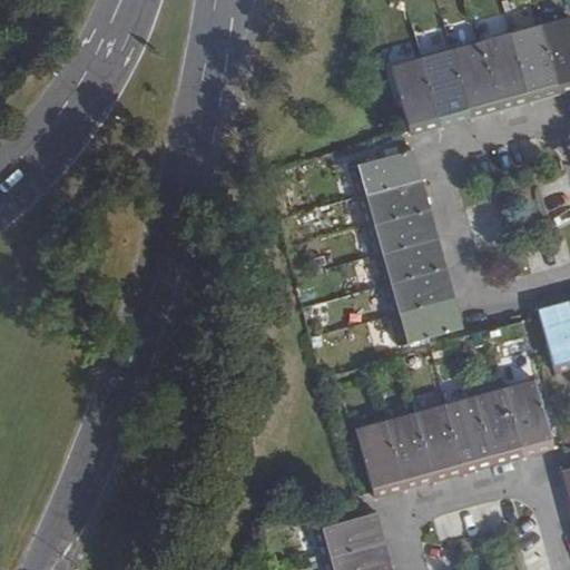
[(569,16),(540,25),(560,96),(569,91),(569,16)]
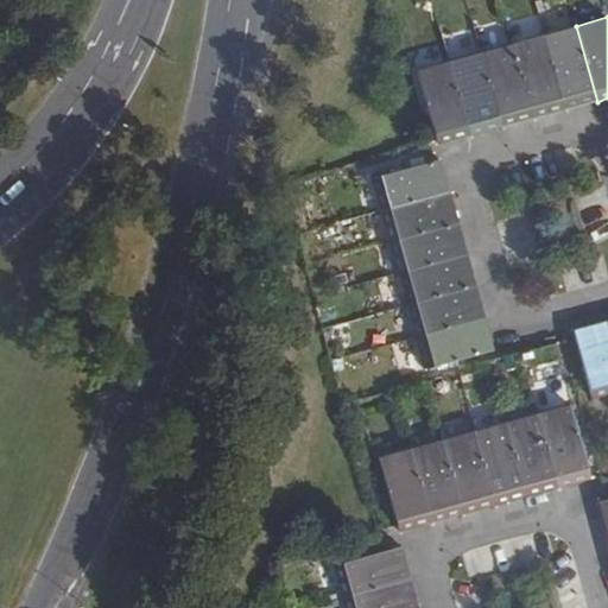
[(545,36),(565,111),(597,102),(576,26),(545,36)]
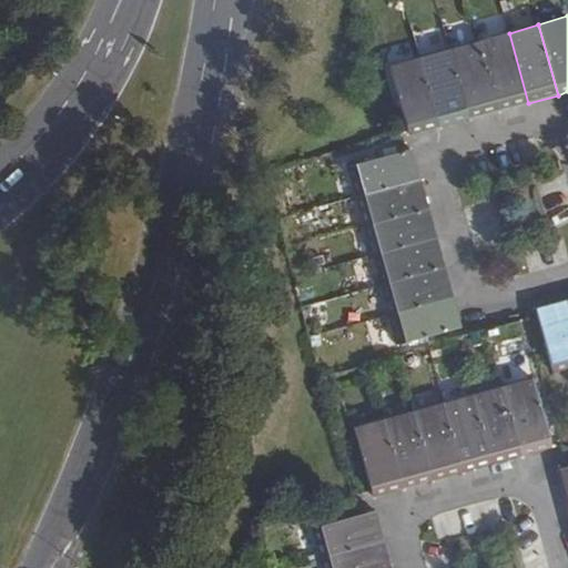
[(479,41),(498,111),(528,103),(509,33),(479,41)]
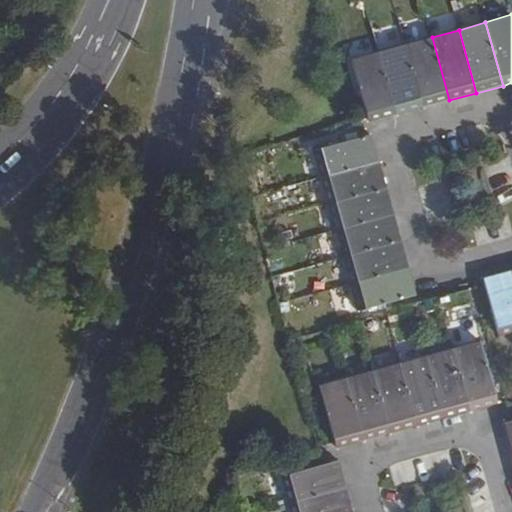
[(405,45),(423,107),(449,100),(432,37),(405,45)]
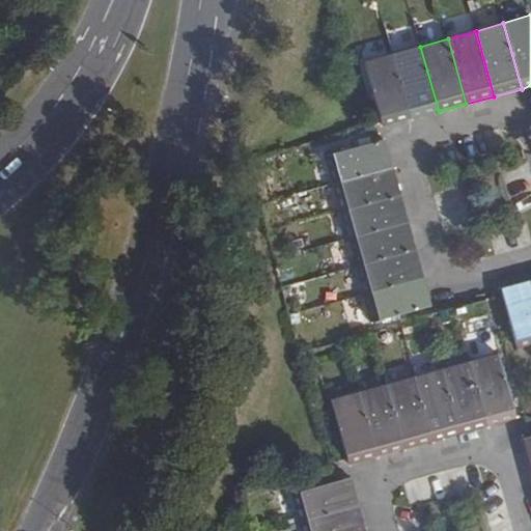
[(392,54),(411,119),(439,111),(420,47),(392,54)]
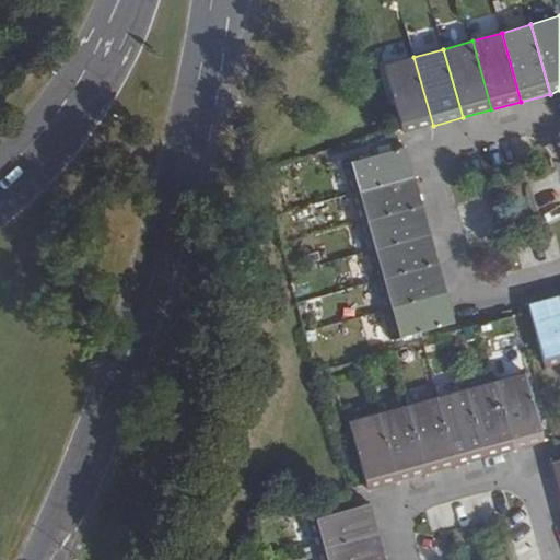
[(404,133),(433,126),(413,57),(384,65),(404,133)]
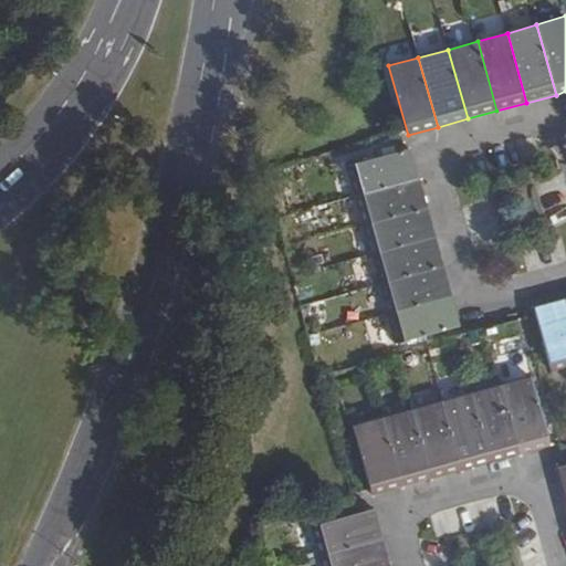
[(354,197),(419,179),(411,149),(345,167),(354,197)]
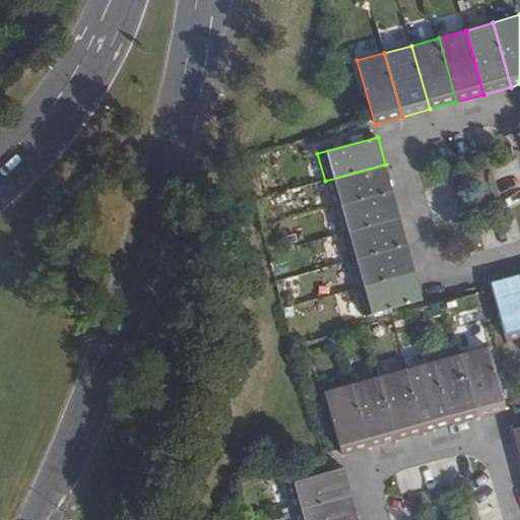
[(332,208),(393,191),(385,165),(325,181),(332,208)]
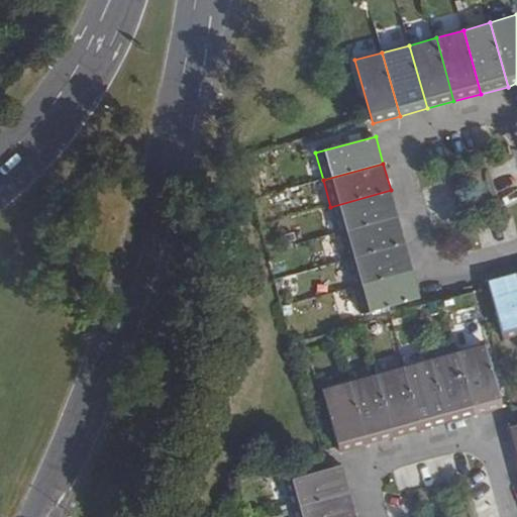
[(338,234),(398,217),(391,190),(330,207),(338,234)]
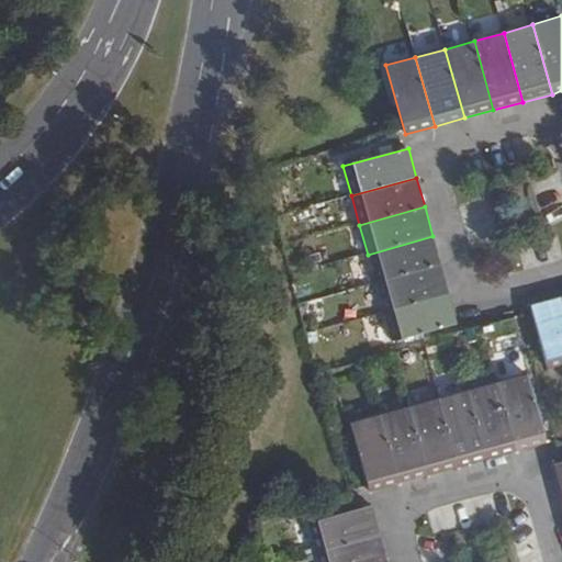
[(377,283),(441,266),(433,236),(368,255),(377,283)]
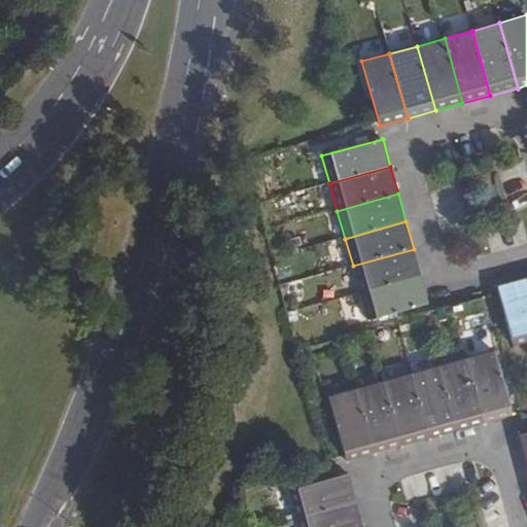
[(360,293),(421,277),(414,249),(353,266),(360,293)]
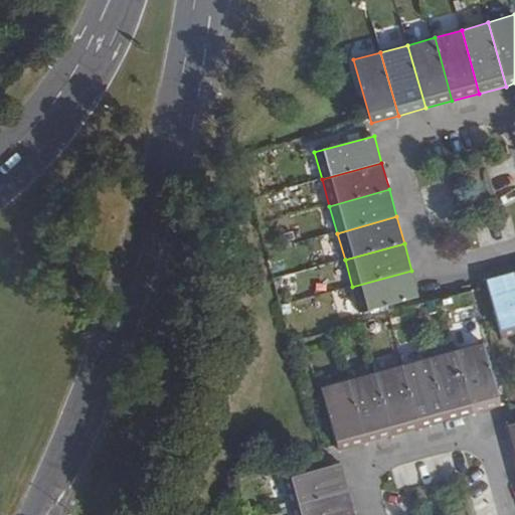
[(419,298),(411,271),(352,287),(359,314),(419,298)]
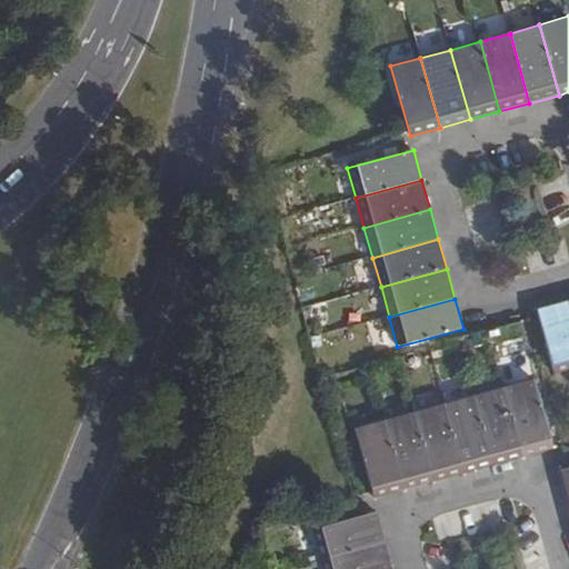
[(537,308),(555,373),(568,369),(568,306),(567,300),(537,308)]
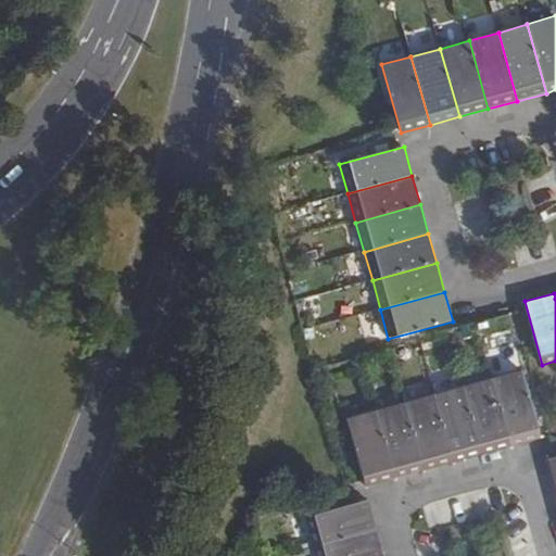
[(492,379),(510,447),(540,439),(521,371),(492,379)]
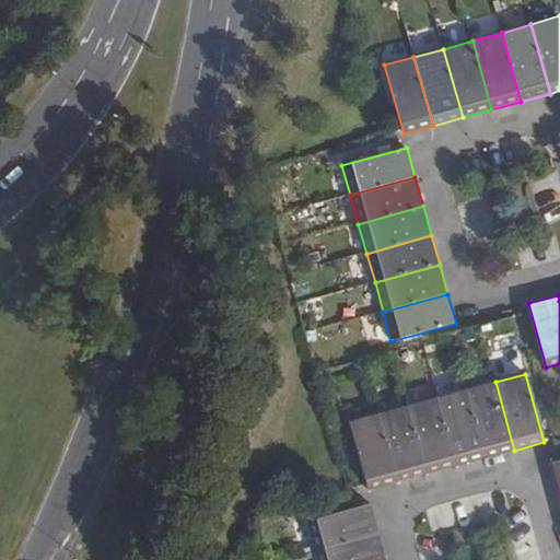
[(466,391),(486,458),(514,451),(496,382),(466,391)]
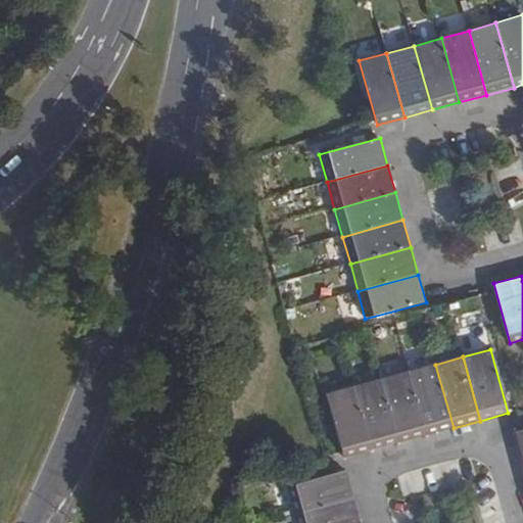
[(408,372),(426,435),(454,428),(435,365),(408,372)]
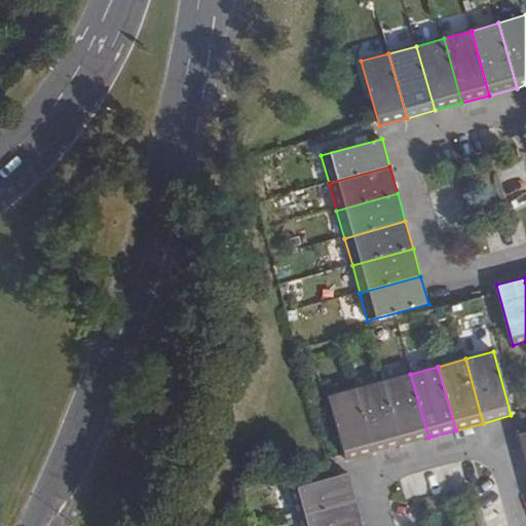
[(383,381),(401,446),(428,438),(410,374),(383,381)]
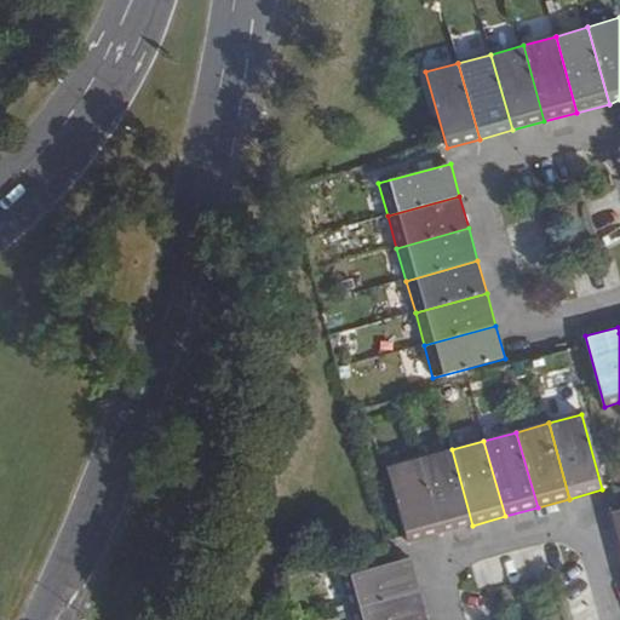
[(440,534),(472,526),(452,449),(419,458),(440,534)]
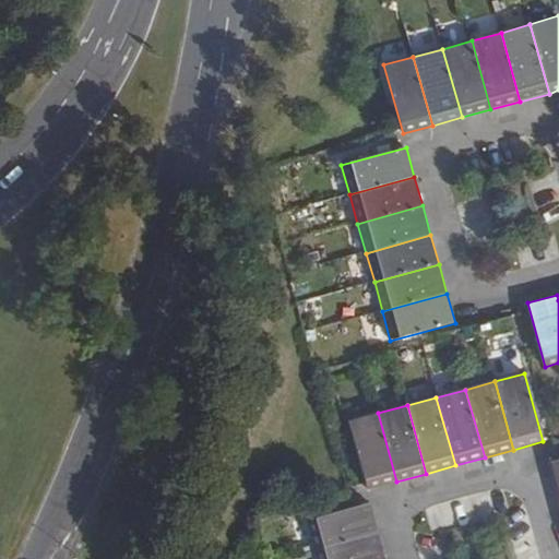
[(367,489),(396,482),(378,413),(348,421),(367,489)]
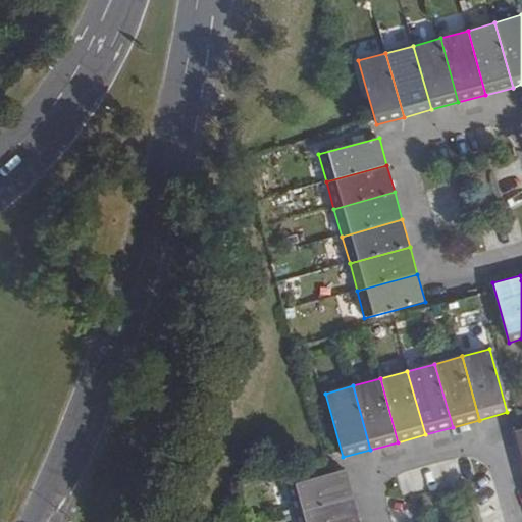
[(520,459),(521,458),(521,429),(513,432),(520,459)]
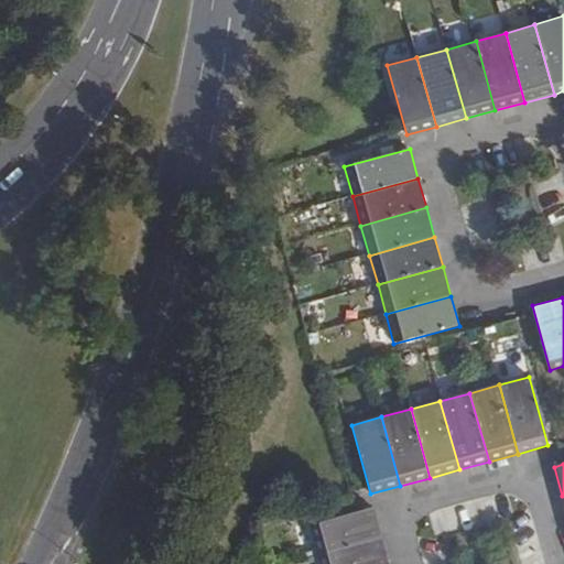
[(318,554),(382,537),(373,507),(310,524),(318,554)]
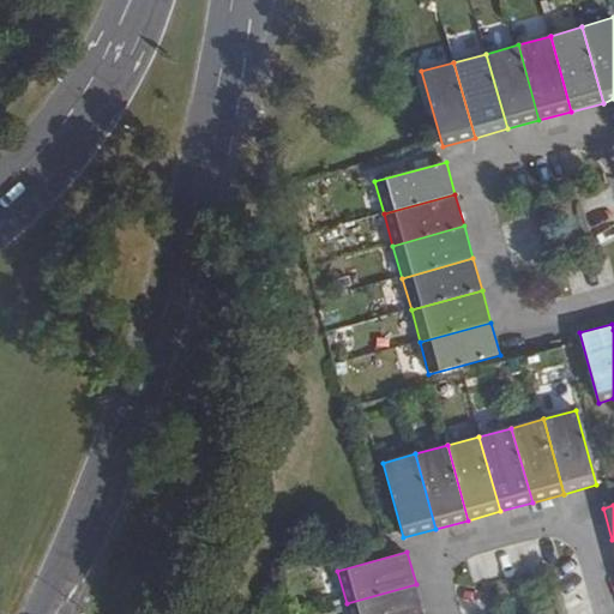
[(348,613),(423,613),(416,584),(347,603),(348,613)]
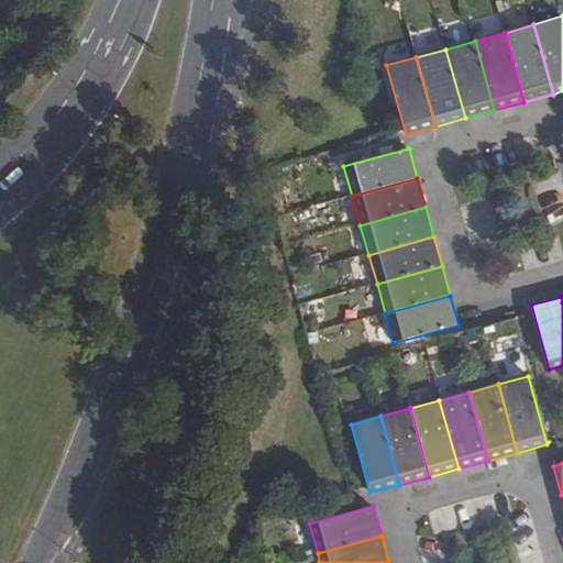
All buildings are outlined.
